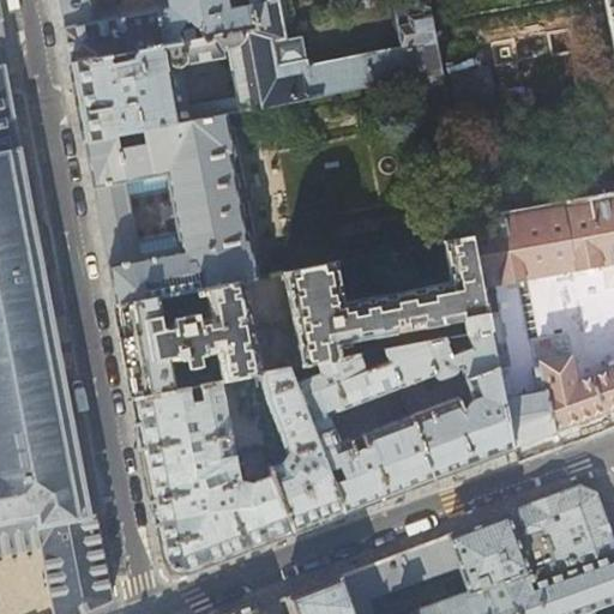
[(56,0),(68,64),(122,54),(145,49),(168,46),(180,43),(176,30),(180,28),(182,24),(182,23),(191,20),(192,24),(194,26),(198,29),(202,29),(203,40),(230,34),(254,29),(251,6),(228,10),(224,0),(56,0)]
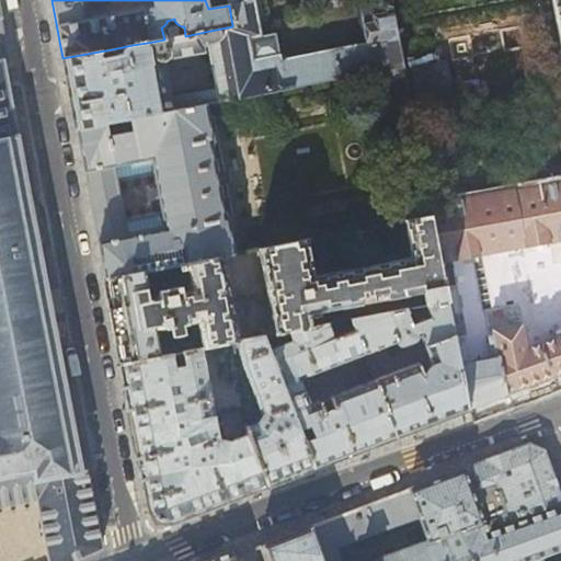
[(227,0),(229,6),(232,26),(210,31),(224,101),(369,72),(371,71),(401,66),(388,0),(367,0),(357,2),(366,46),(281,63),(278,54),(255,59),(251,37),(262,35),(259,21),(265,19),(262,0),(227,0)]
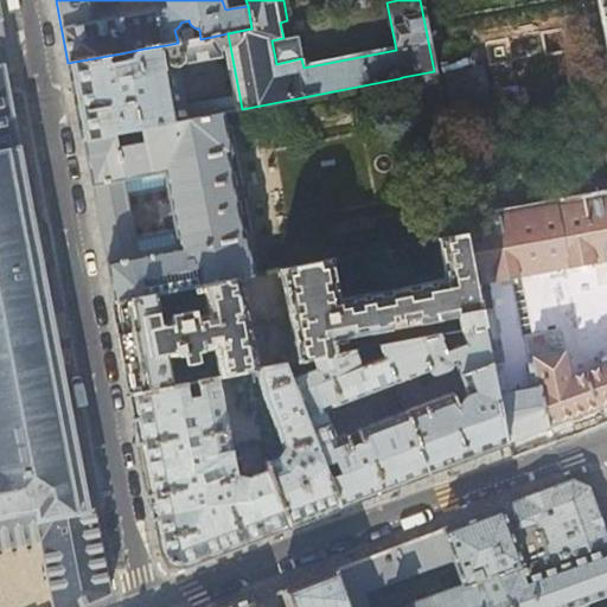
[(0,66),(4,66),(10,65),(0,13),(0,66)]
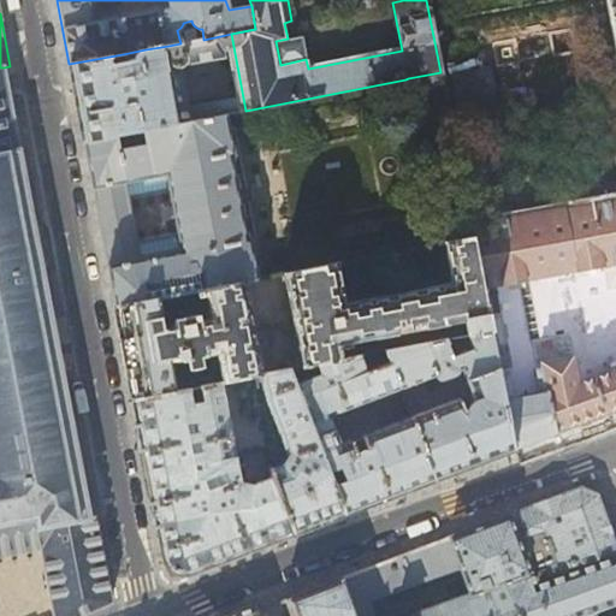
[(169,46),(146,49),(148,57),(125,61),(123,54),(69,64),(73,89),(76,100),(84,141),(225,113),(240,112),(237,98),(173,110),(165,61),(169,60),(170,64),(171,66),(175,67),(177,67),(181,66),(183,65),(185,61),(185,59),(184,54),(181,52),(175,51),(171,53),(169,46)]
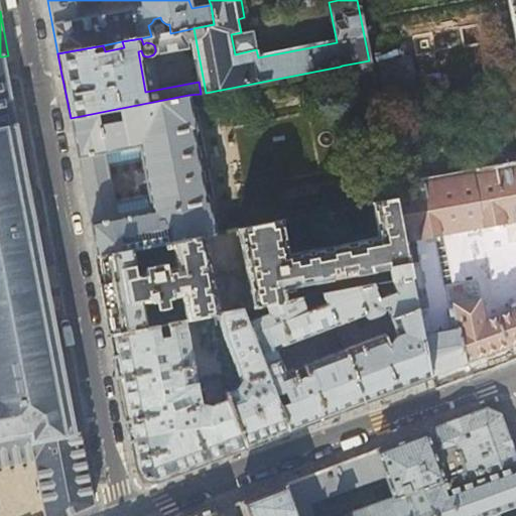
[(13,108),(3,56),(0,56),(0,438),(30,432),(32,441),(75,433),(68,395),(50,305),(50,304),(42,263),(39,249),(13,108)]
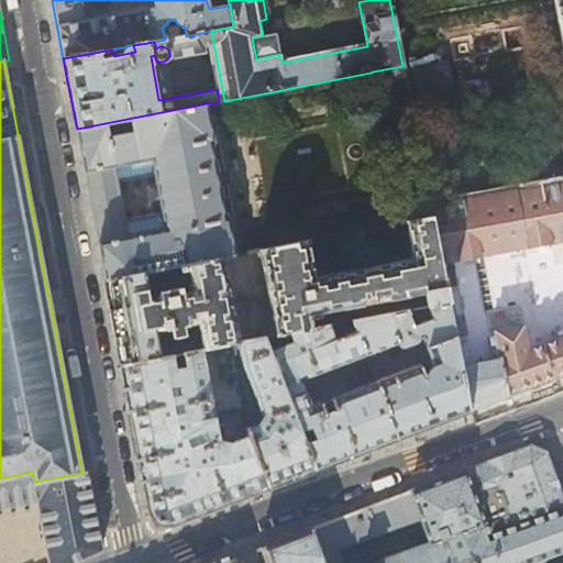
[(373,72),(371,73),(376,97),(407,91),(403,66),(373,72)]
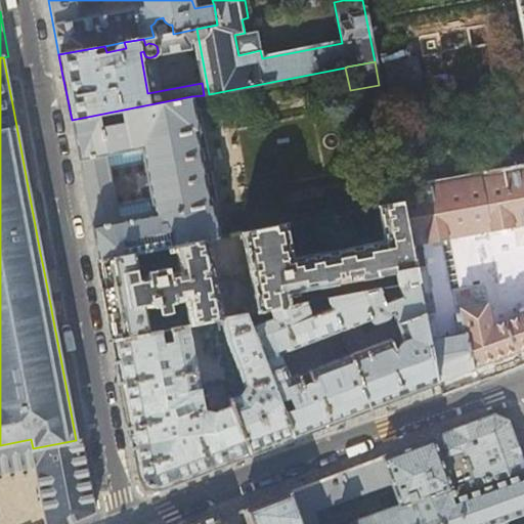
[(218,236),(212,203),(209,204),(203,175),(194,132),(198,131),(191,96),(72,120),(72,124),(84,189),(86,194),(98,260),(134,253),(143,251),(165,248),(167,247),(207,238),(218,236)]
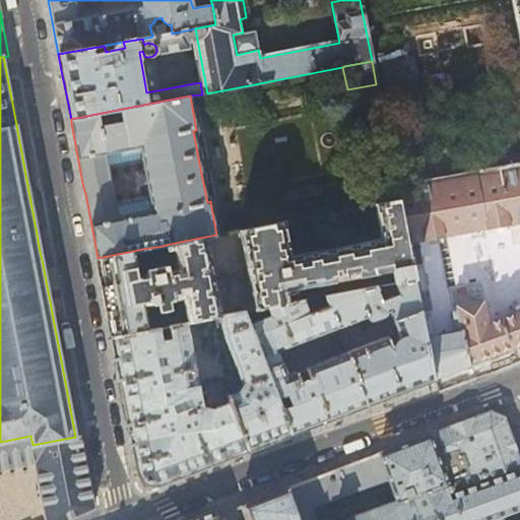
[(519,169),(397,192),(398,200),(413,278),(433,379),(514,349),(519,346),(519,306),(518,306),(515,307),(514,310),(515,313),(486,323),(474,259),(447,264),(456,311),(452,312),(454,325),(455,325),(457,332),(430,336),(429,330),(430,330),(425,302),(442,298),(431,249),(418,251),(416,242),(519,222),(519,130),(517,131),(519,143),(519,169)]
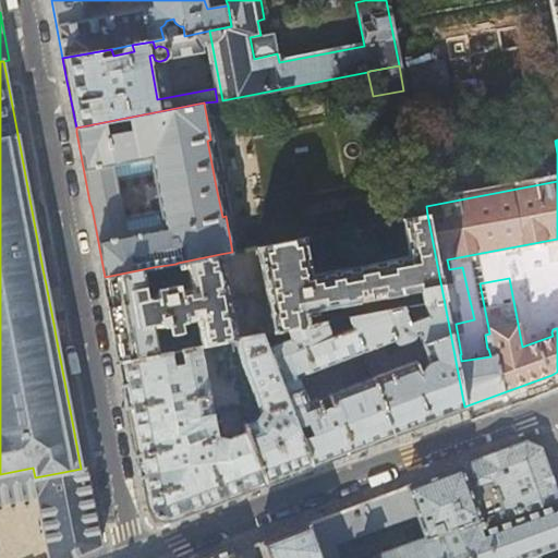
[(427,215),(426,206),(424,196),(410,218),(427,215)]
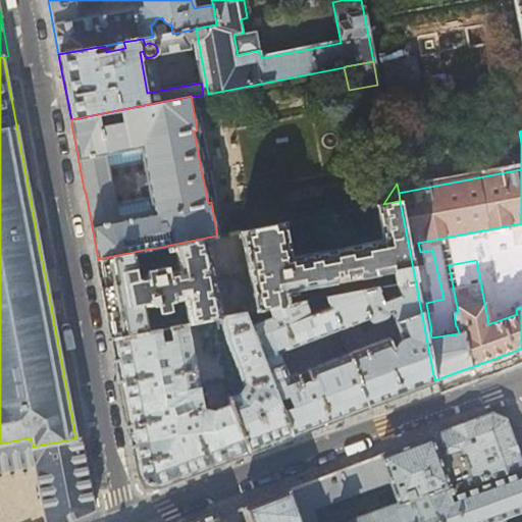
[(400,201),(383,204),(376,205),(383,239),(293,257),(285,222),(241,231),(257,310),(268,308),(291,304),(289,292),(394,272),(396,283),(415,279),(400,201)]
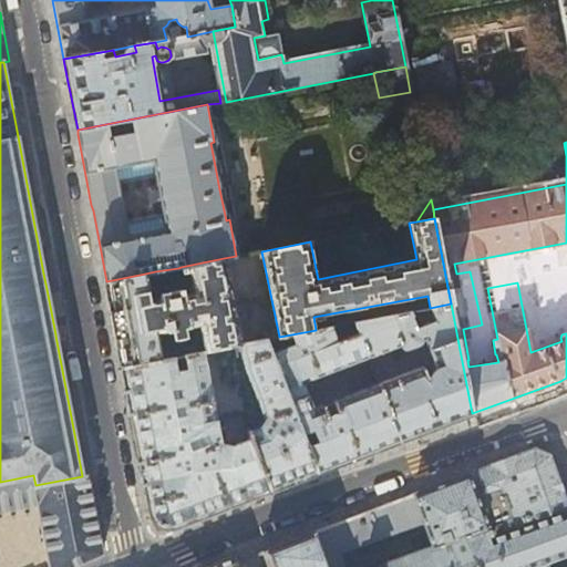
[(224,258),(181,267),(182,274),(189,271),(193,292),(185,294),(184,289),(160,294),(161,298),(151,300),(145,274),(106,281),(114,321),(123,367),(162,360),(156,333),(172,331),(173,338),(187,336),(185,328),(199,326),(205,351),(206,351),(235,346),(241,344),(224,258)]
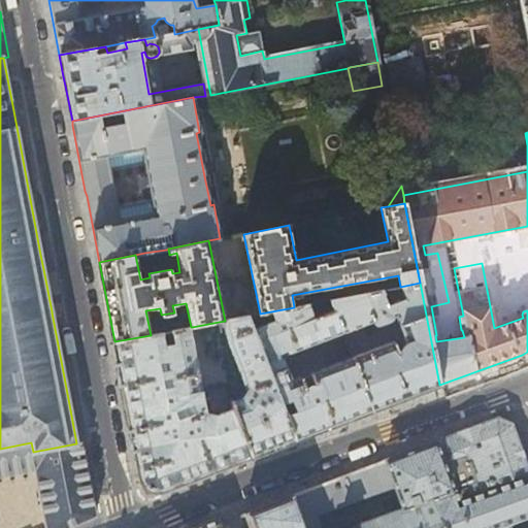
[(166,250),(144,253),(145,259),(167,255),(166,250)]
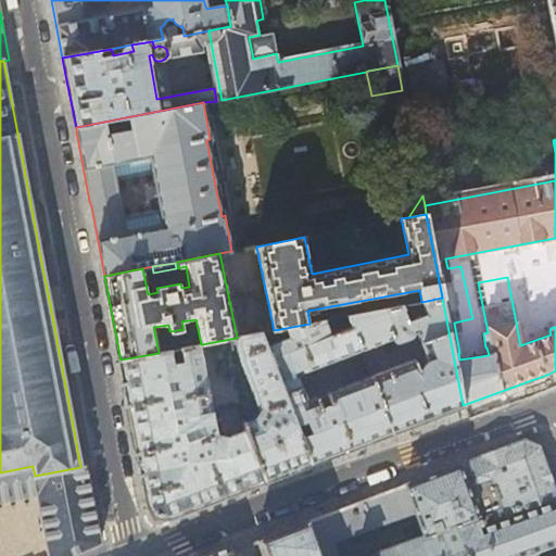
[(428,315),(408,323),(402,305),(348,316),(352,327),(361,352),(393,339),(395,341),(399,342),(414,336),(413,335),(417,333),(428,361),(424,365),(421,369),(419,369),(415,358),(370,377),(392,432),(428,418),(463,405),(442,298),(421,302),(428,315)]
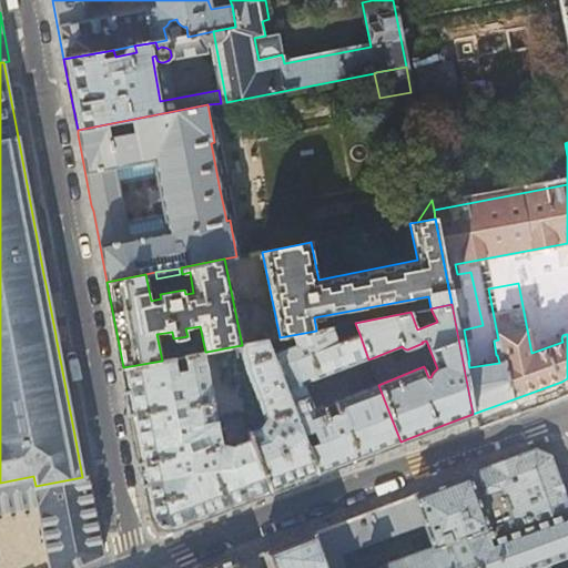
[(378,385),(315,411),(305,386),(368,359),(359,334),(337,343),(331,327),(316,331),(292,335),(296,345),(273,354),(317,473),(359,457),(401,442),(378,385)]
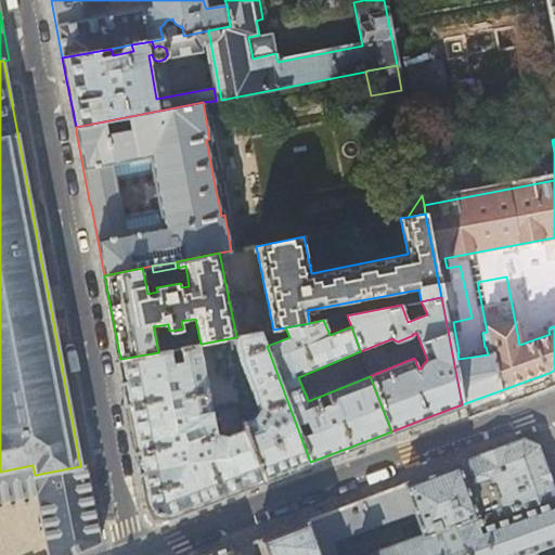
[(236,337),(230,338),(231,345),(239,344),(241,363),(259,410),(254,420),(244,421),(245,428),(265,479),(292,469),(310,462),(267,346),(261,332),(236,337)]
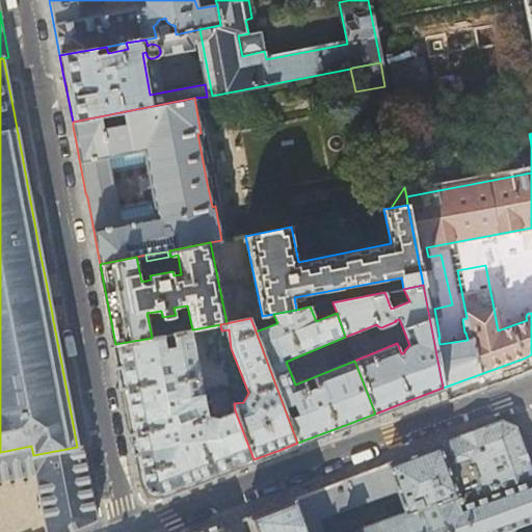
[(169,327),(170,334),(185,331),(184,324),(169,327)]
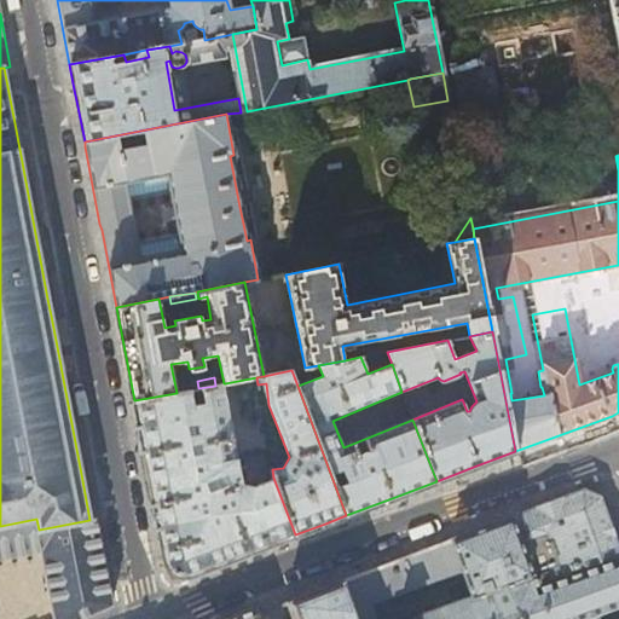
[(225,383),(224,383),(215,386),(198,388),(201,401),(189,404),(186,391),(177,393),(134,400),(149,480),(166,566),(166,565),(168,570),(171,571),(178,574),(185,577),(237,556),(295,534),(273,478),(252,485),(241,484),(231,438),(233,438),(225,383)]
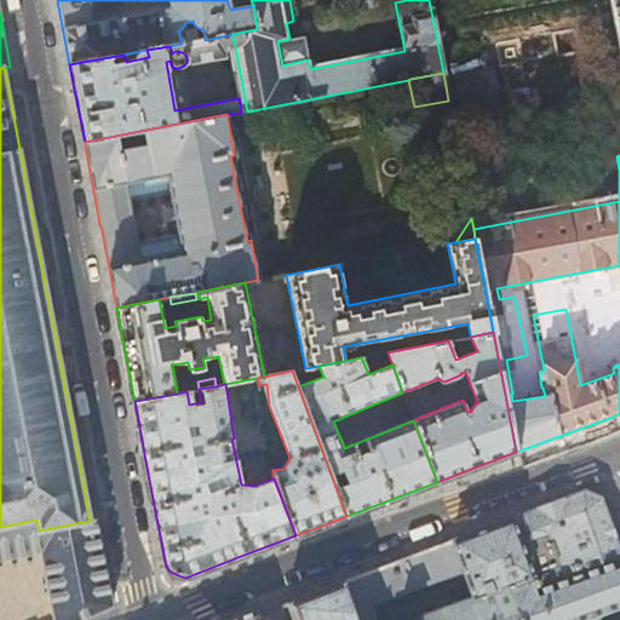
[(600,619),(598,614),(619,606),(619,550),(602,498),(585,489),(534,509),(486,527),(287,603),(293,619),(600,619)]
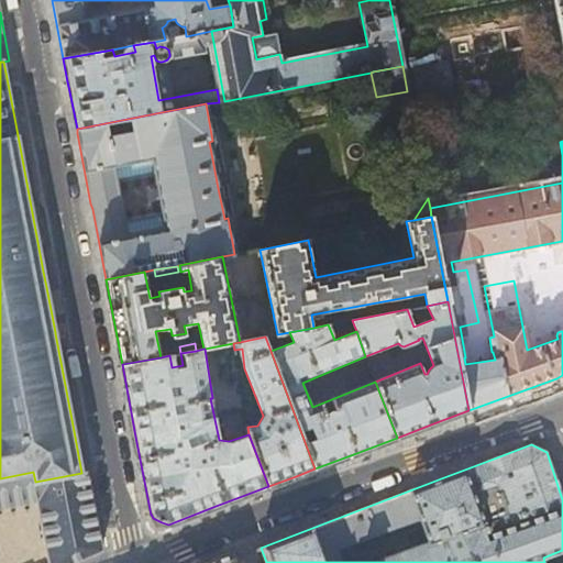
[(0,508),(37,501),(48,562),(73,562),(78,561),(101,551),(102,549),(100,533),(92,492),(88,472),(81,473),(35,482),(33,472),(0,478),(0,508)]
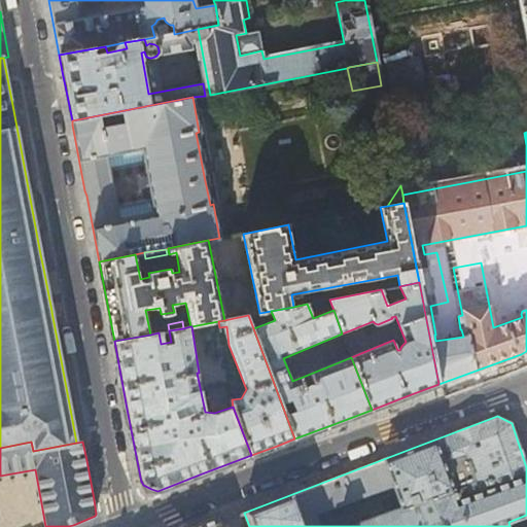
[(220,526),(219,522),(217,518),(195,526),(220,526)]
